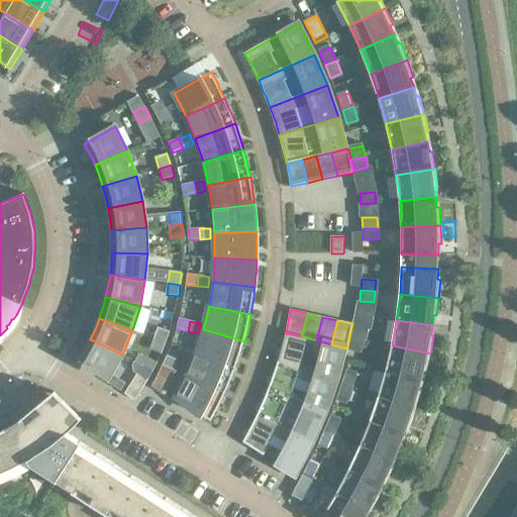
[(153,338),(166,343),(170,331),(158,327),(153,338)]
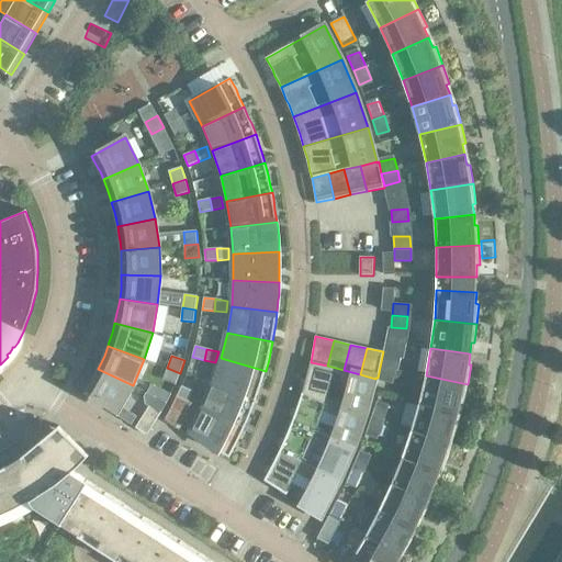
[(263,377),(266,371),(221,358),(213,384),(256,400),(260,389),(263,377)]
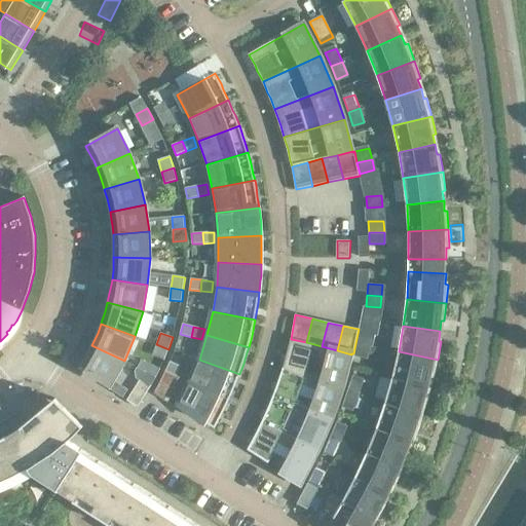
[(287,353),(286,361),(283,368),(343,386),(351,354),(337,350),(322,346),(306,342),(291,339),(289,346),(287,353)]
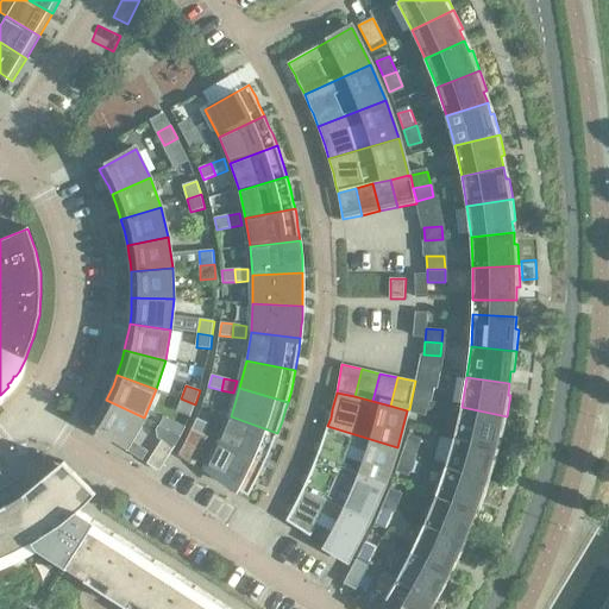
[(195,405),(181,399),(176,412),(190,418),(195,405)]
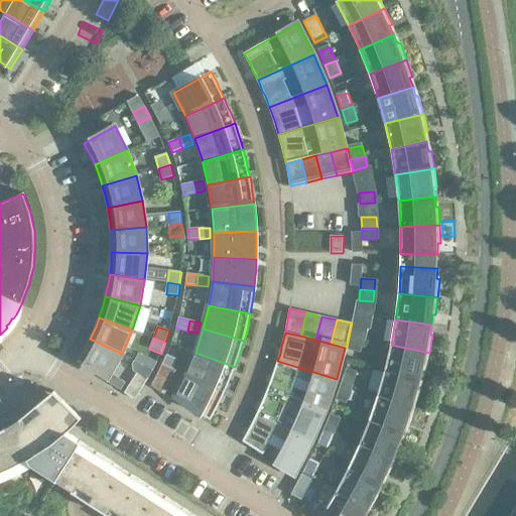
[(85,349),(79,359),(108,378),(122,354),(90,339),(88,342),(85,349)]
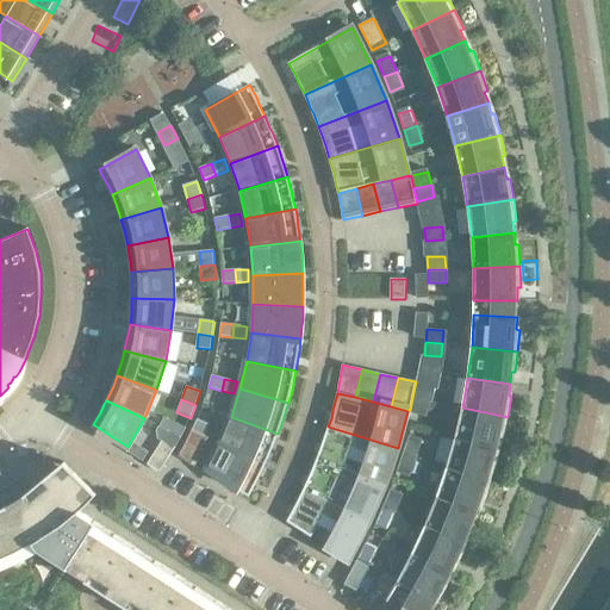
[(508,417),(462,408),(455,437),(497,449),(500,437),(503,437),(508,417)]
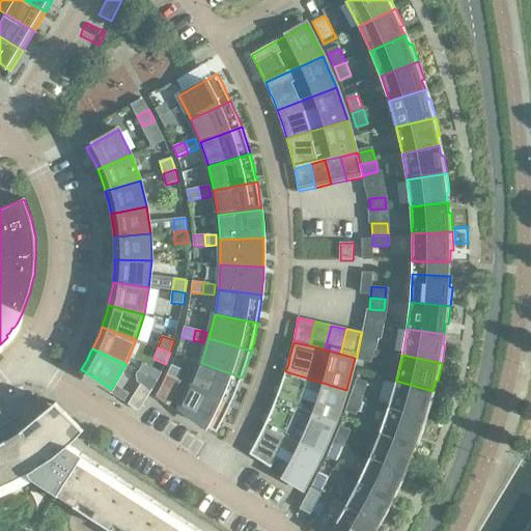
[(238,388),(242,378),(201,363),(192,386),(231,403),(233,398),(238,388)]
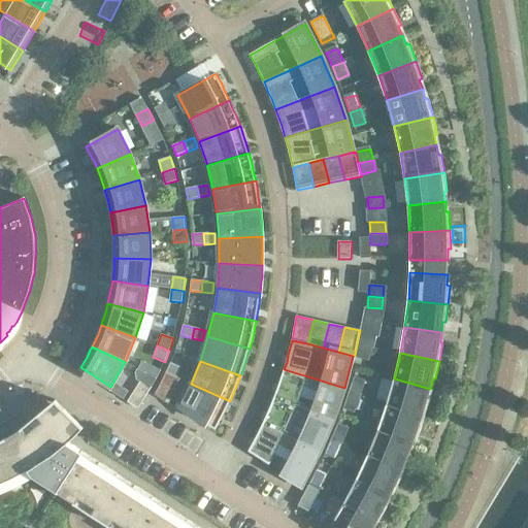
[(182,368),(171,363),(166,372),(176,377),(182,368)]
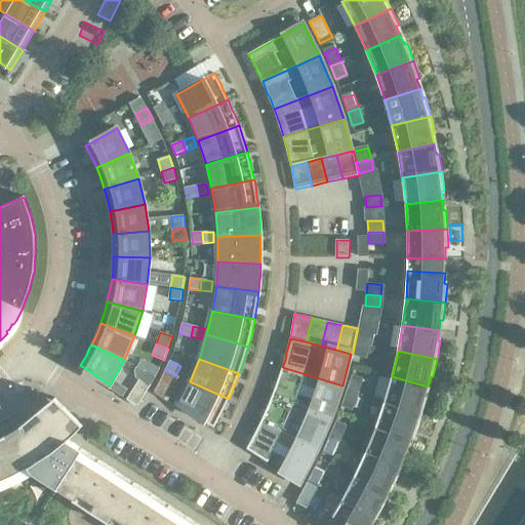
[(331,417),(342,386),(282,367),(281,372),(277,384),(273,395),(331,417)]
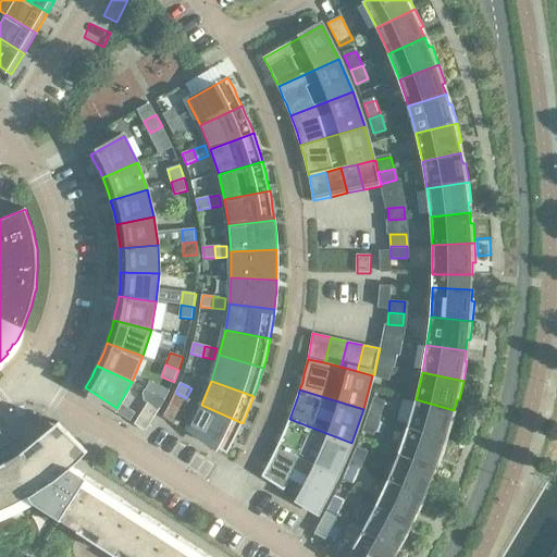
[(368,415),(380,418),(385,404),(373,399),(368,415)]
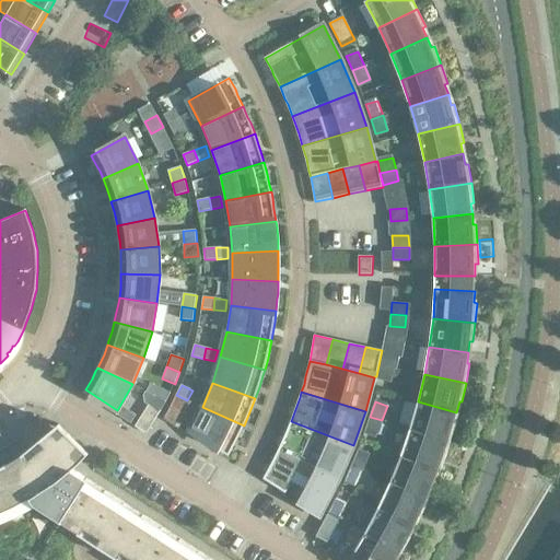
[(456,412),(418,401),(410,429),(451,442),(456,423),(453,422),(456,412)]
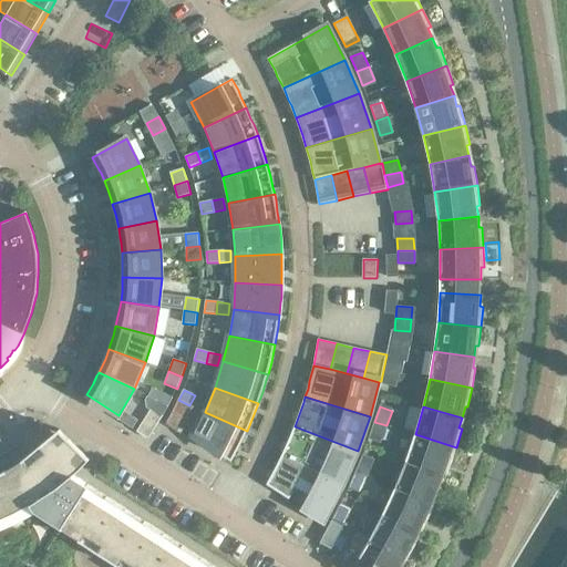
[(152,408),(136,432),(148,440),(164,415),(152,408)]
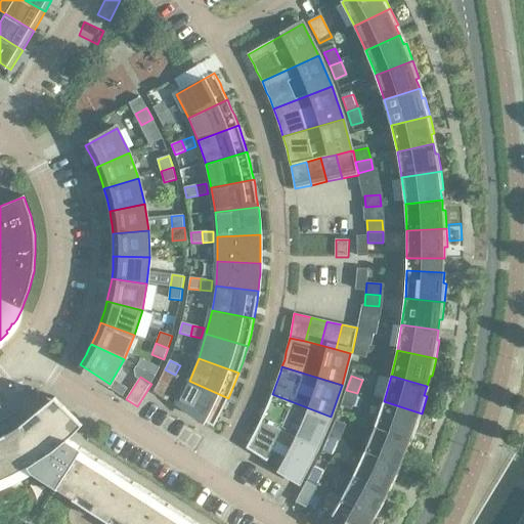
[(160,381),(154,392),(164,399),(171,389),(160,381)]
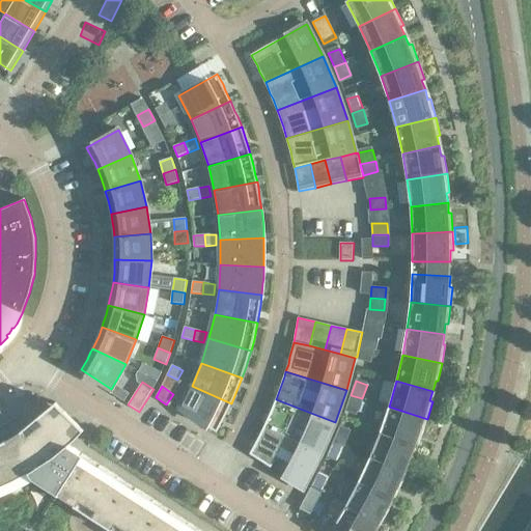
[(227,414),(231,403),(192,386),(179,409),(217,432),(222,423),(224,418),(227,414)]
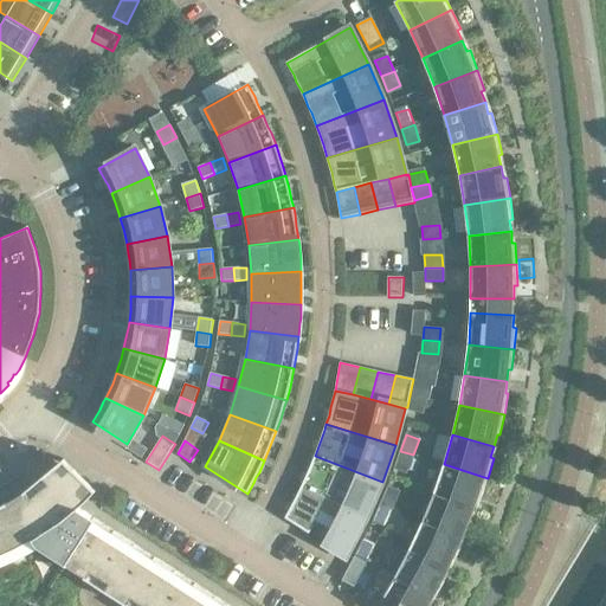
[(413,455),(400,451),(395,466),(408,471),(413,455)]
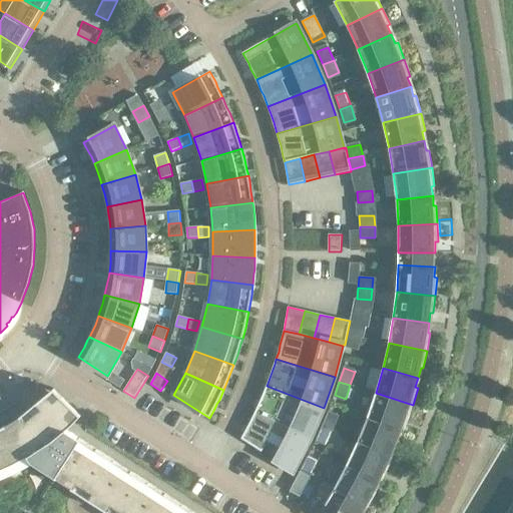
[(311,439),(324,408),(267,386),(263,397),(260,402),(255,412),(311,439)]
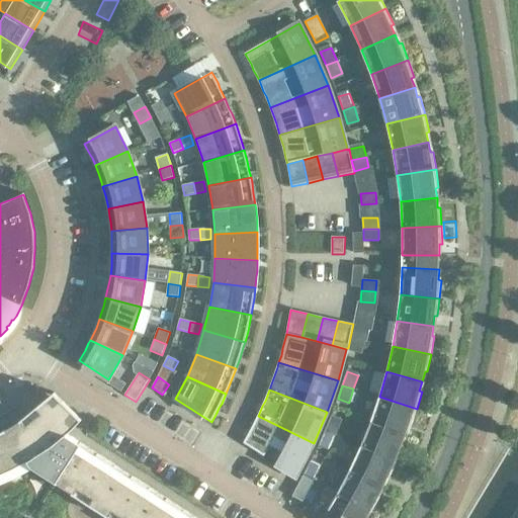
[(0,517),(196,517),(67,434),(73,430),(82,420),(55,393),(31,412),(20,421),(20,422),(6,431),(6,430),(0,432),(0,517)]
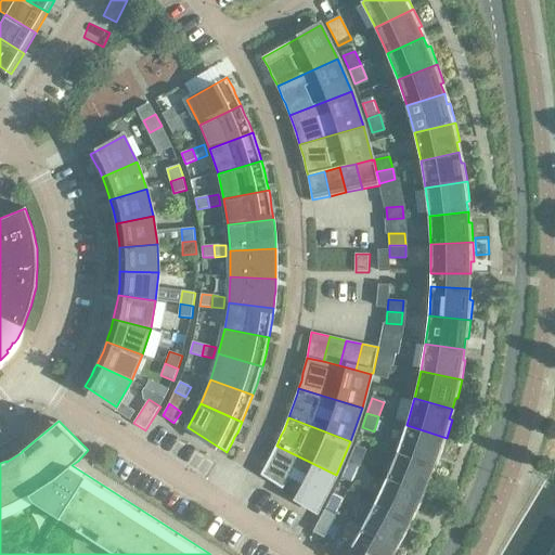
[(447,438),(407,425),(398,452),(435,466),(438,455),(441,456),(447,438)]
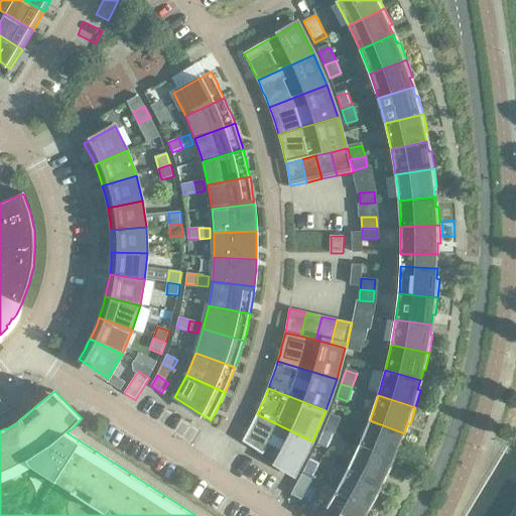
[(277,463),(294,475),(312,441),(257,414),(252,423),(248,432),(243,441),(263,455),(272,438),(274,435),(288,442),(286,446),(277,463)]
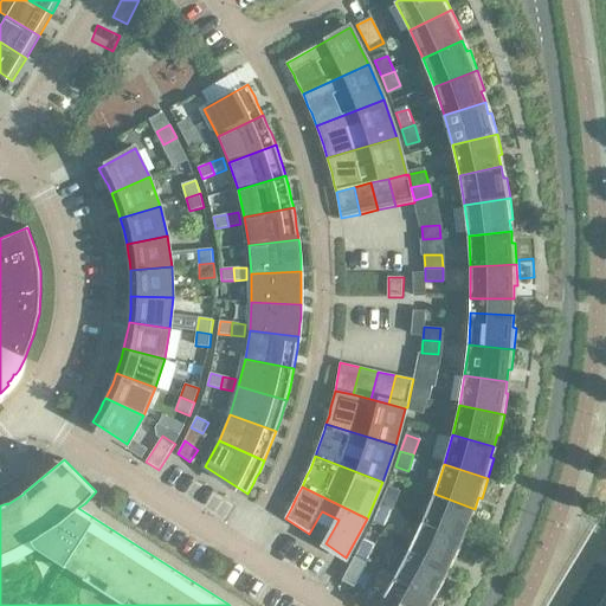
[(380,504),(393,509),(400,494),(387,489),(380,504)]
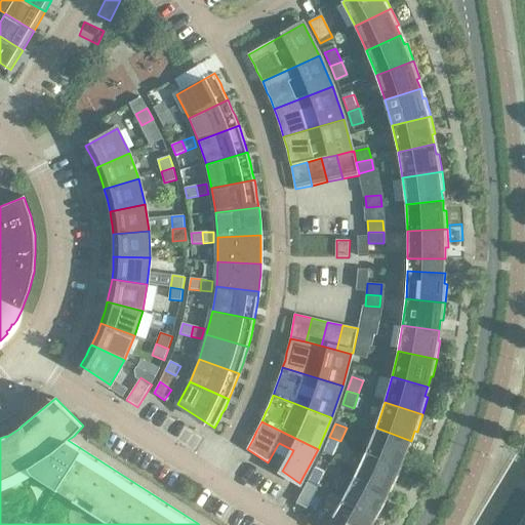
[(411,441),(376,428),(366,452),(402,469),(410,451),(407,450),(411,441)]
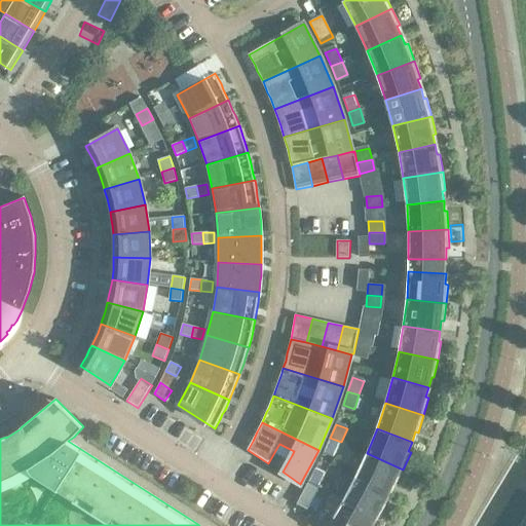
[(341,442),(330,438),(325,451),(335,455),(341,442)]
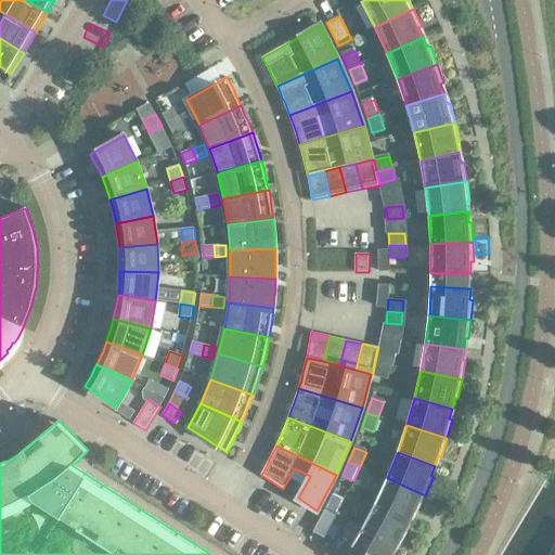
[(425,495),(387,478),(375,504),(410,521),(415,512),(417,513),(425,495)]
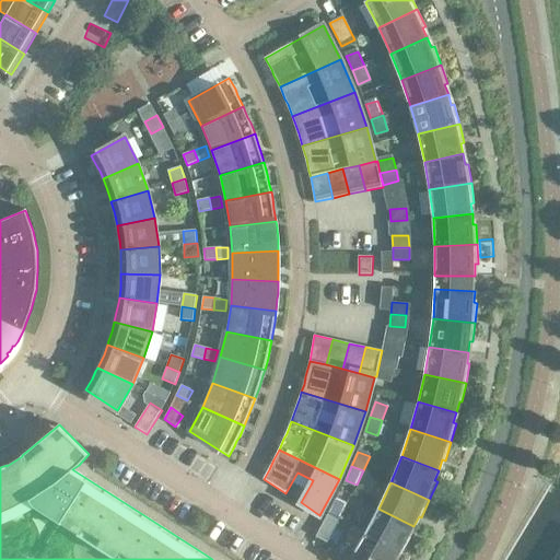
[(336,499),(328,513),(339,518),(347,505),(336,499)]
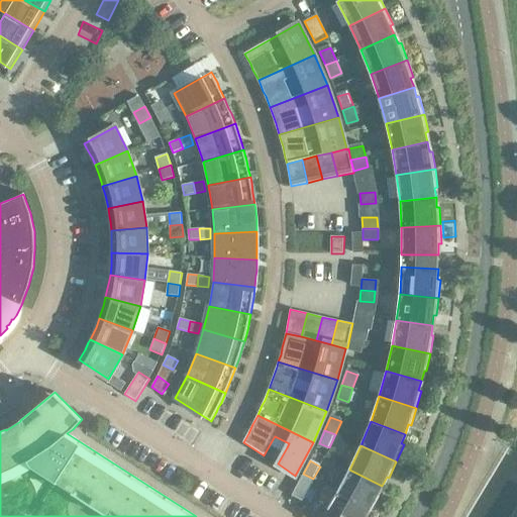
[(382,486),(349,470),(336,492),(371,512),(380,496),(378,495),(382,486)]
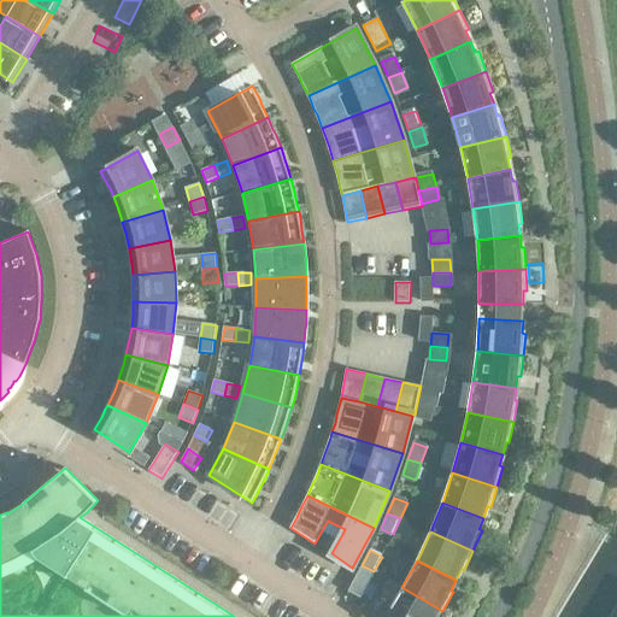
[(362,598),(375,571),(374,571),(362,565),(348,591),(362,598)]
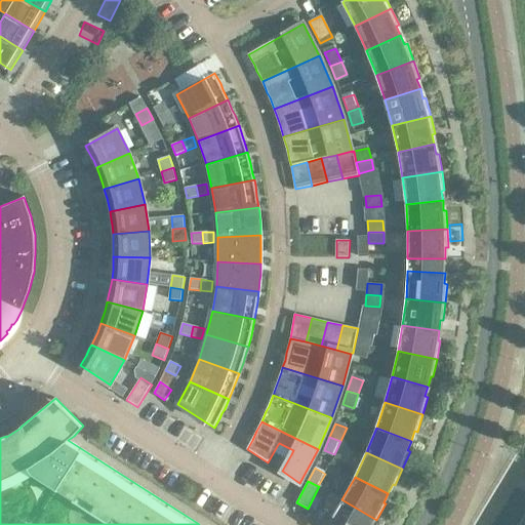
[(373,524),(376,520),(341,499),(328,523),(330,524),(373,524)]
